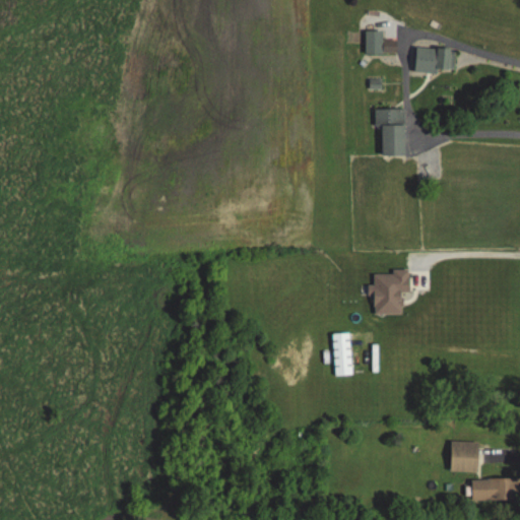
[(396,55),(396,31),(366,31),(366,55),(396,55)]
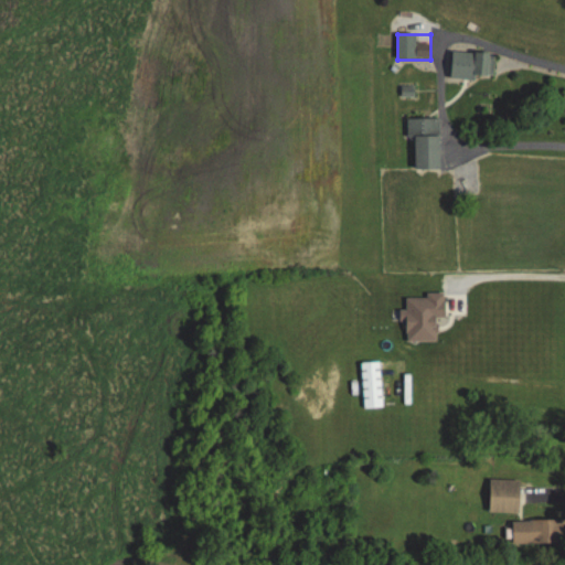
[(451,77),(493,78),(493,53),(451,52),(451,77)]
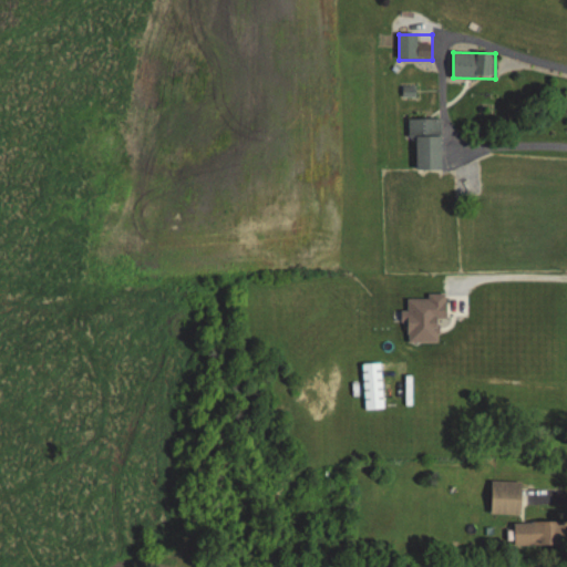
[(415,169),(442,169),(442,119),(409,119),(409,140),(415,140),(415,169)]
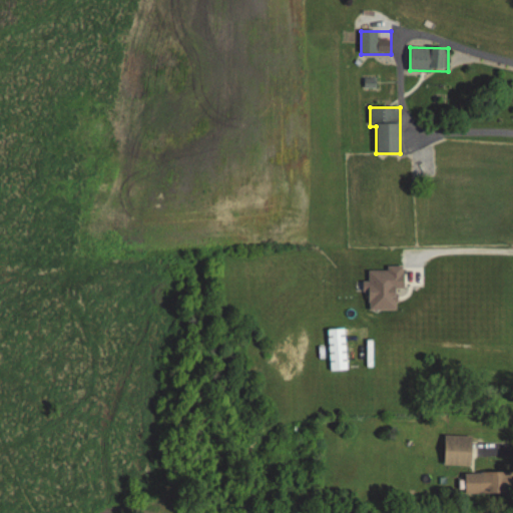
[(329,370),(346,370),(346,329),(329,329),(329,370)]
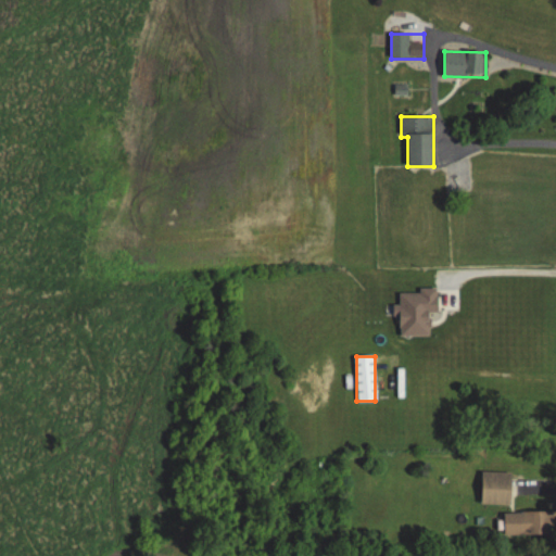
[(512,471),(481,471),(481,505),(512,505),(512,471)]
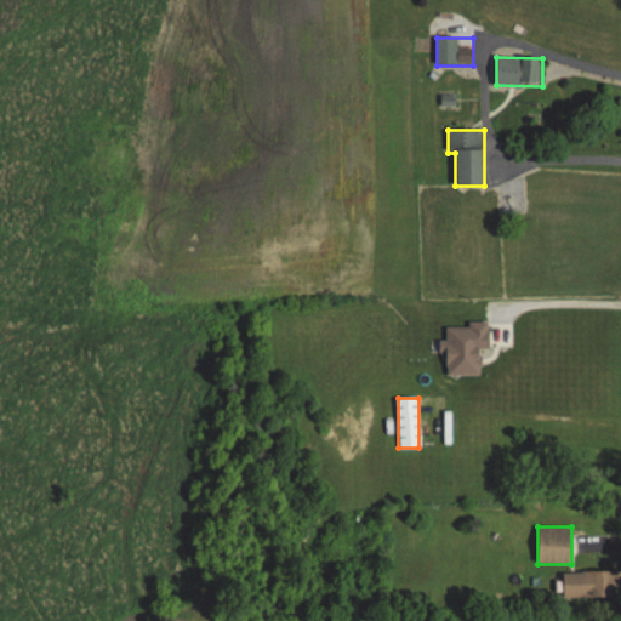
[(616,571),(563,571),(563,599),(616,599),(616,571)]
